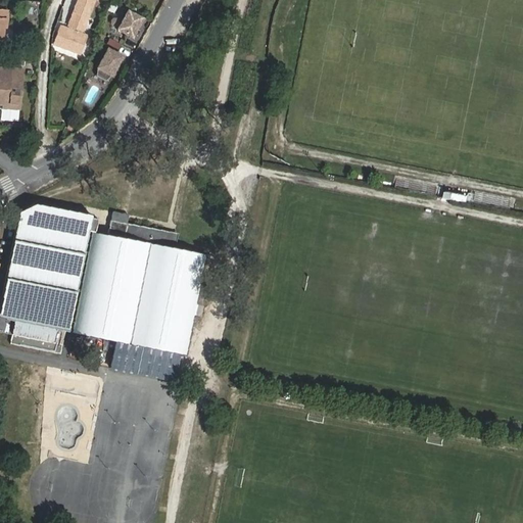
[(95,0),(78,0),(74,12),(89,17),(95,0)]
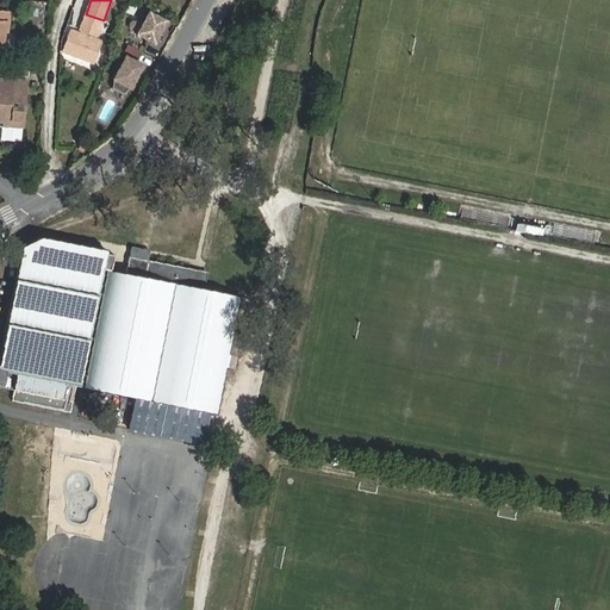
[(150,41),(165,19),(148,8),(134,31),(150,41)]
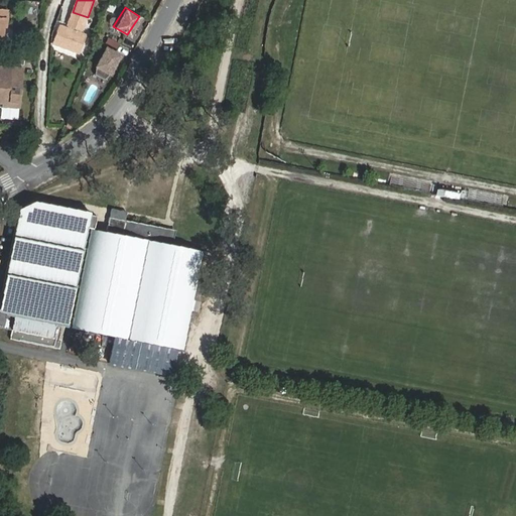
[(7,27),(8,10),(0,8),(0,44),(2,45),(4,27),(7,27)]
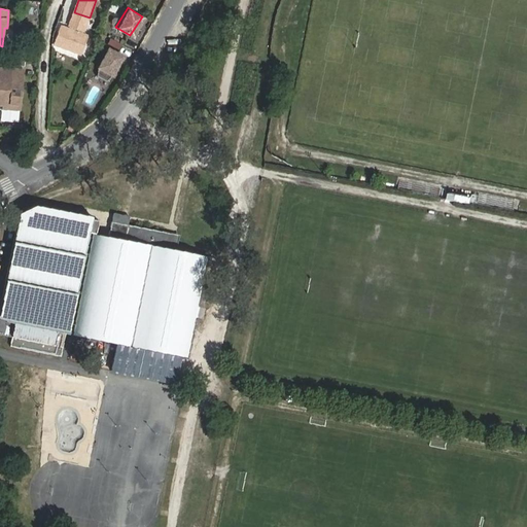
[(74,12),(70,24),(84,30),(90,18),(74,12)]
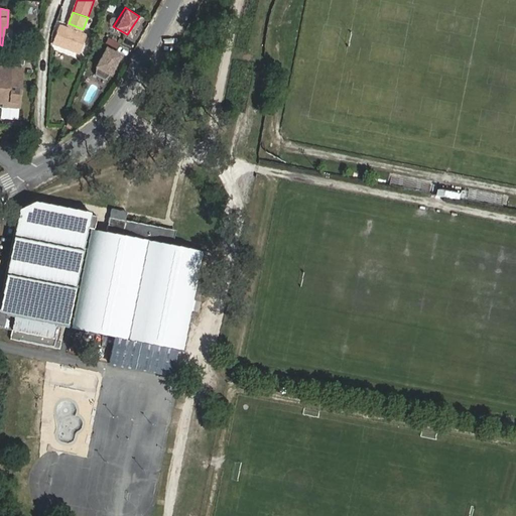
[(88,35),(60,24),(53,42),(81,53),(88,35)]
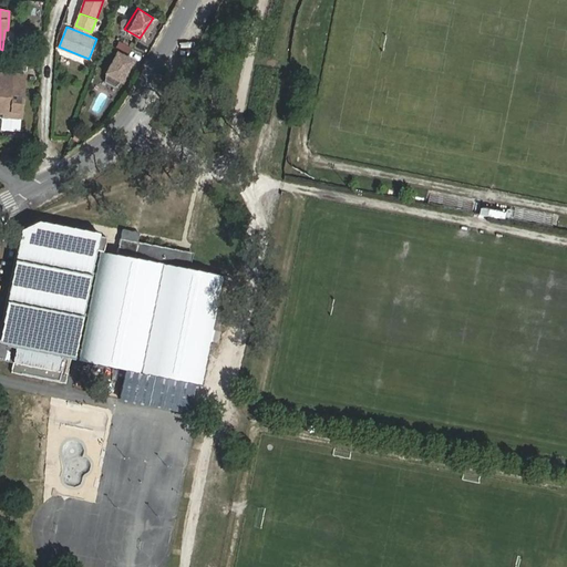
[(130,60),(114,51),(103,72),(102,79),(114,85),(119,81),(130,60)]
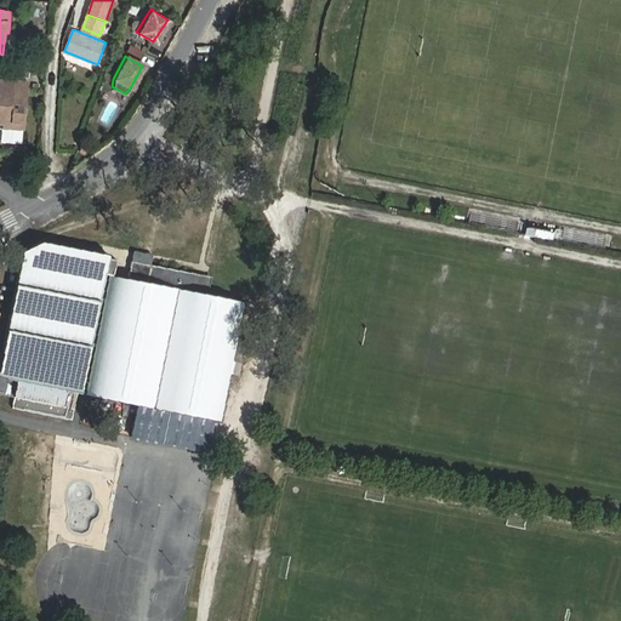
[(0,90),(27,92),(27,84),(0,81),(0,90)]
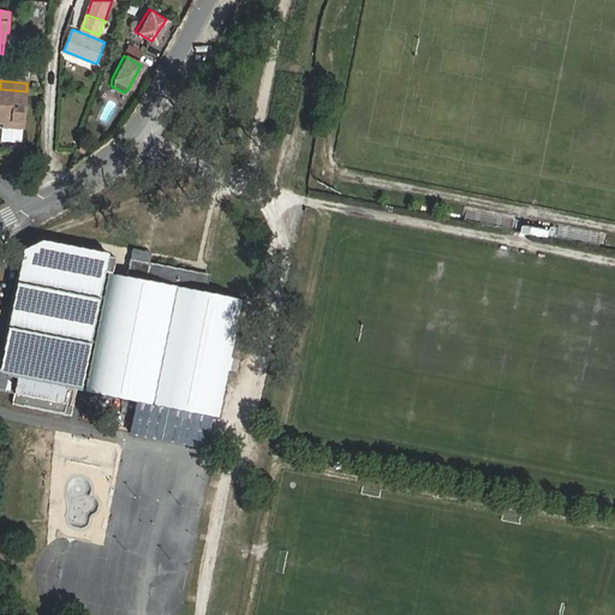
[(0,120),(24,123),(27,91),(0,89),(0,120)]
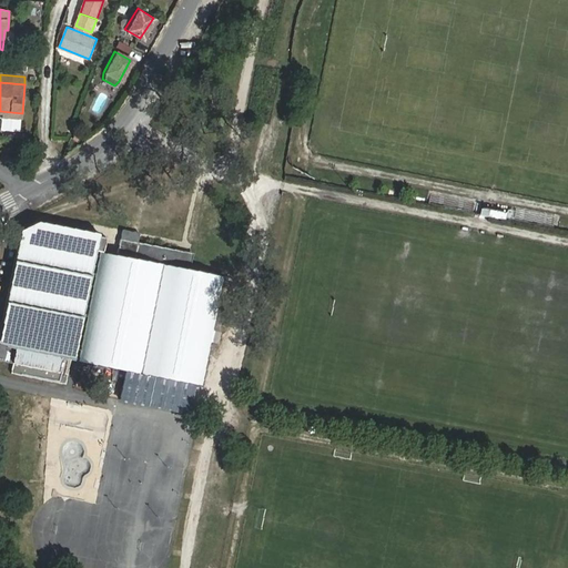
[(101,236),(101,233),(40,221),(21,230),(2,322),(0,321),(0,359),(13,363),(11,373),(67,383),(72,359),(75,359),(98,250),(104,252),(108,237),(101,236)]
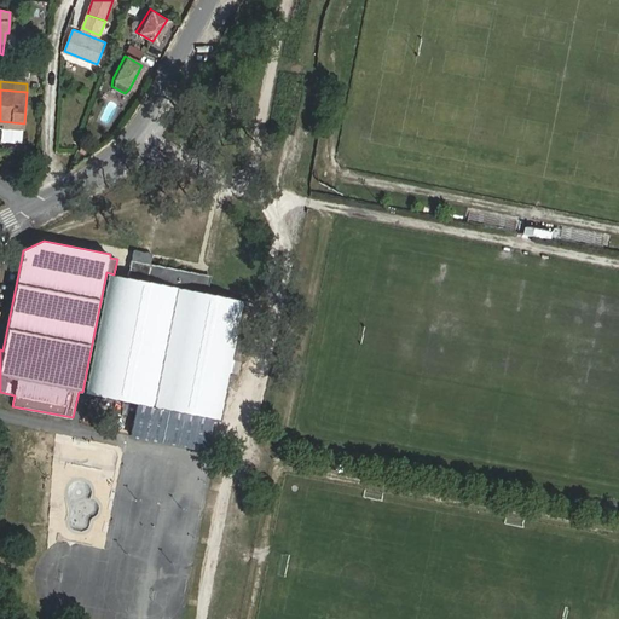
[(154,266),(150,281),(165,284),(165,279),(160,278),(165,268),(154,266)]
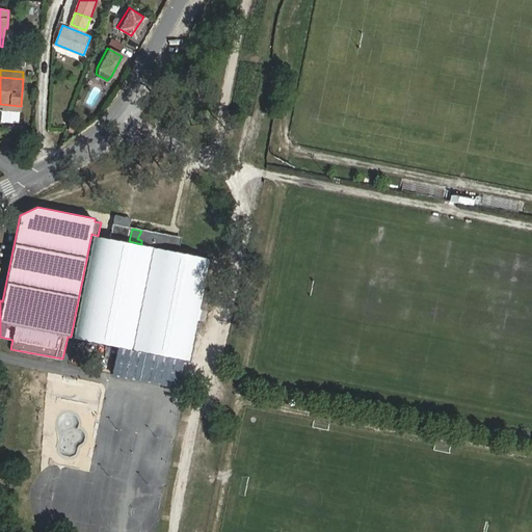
[(117,346),(113,370),(178,382),(182,358),(188,361),(209,258),(177,250),(163,248),(163,244),(169,246),(169,236),(141,231),(137,239),(141,240),(141,244),(129,241),(95,236),(75,337),(117,346)]
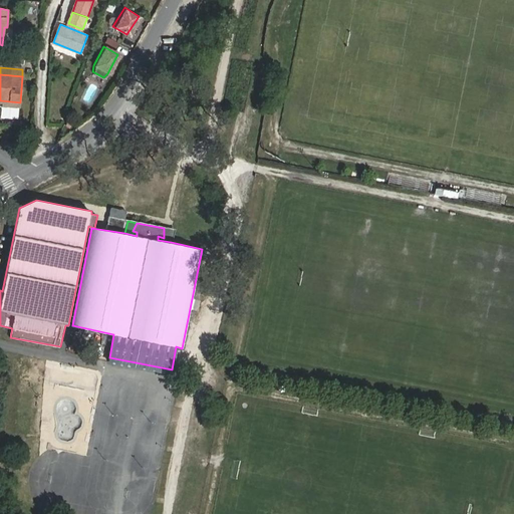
[(158,240),(171,242),(173,230),(164,228),(164,238),(158,236),(158,240)]
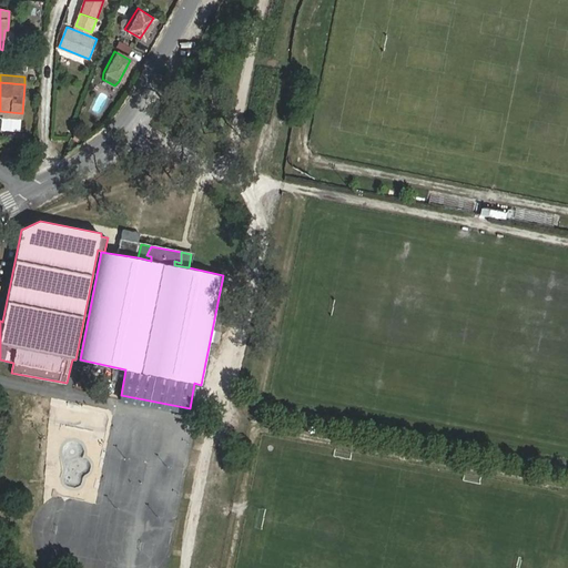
[(190,408),(121,395),(120,398),(189,413),(190,408)]
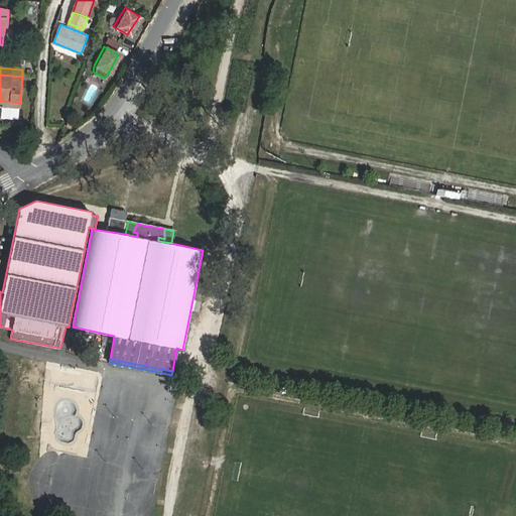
[(72,371),(61,369),(60,376),(71,378),(72,371)]
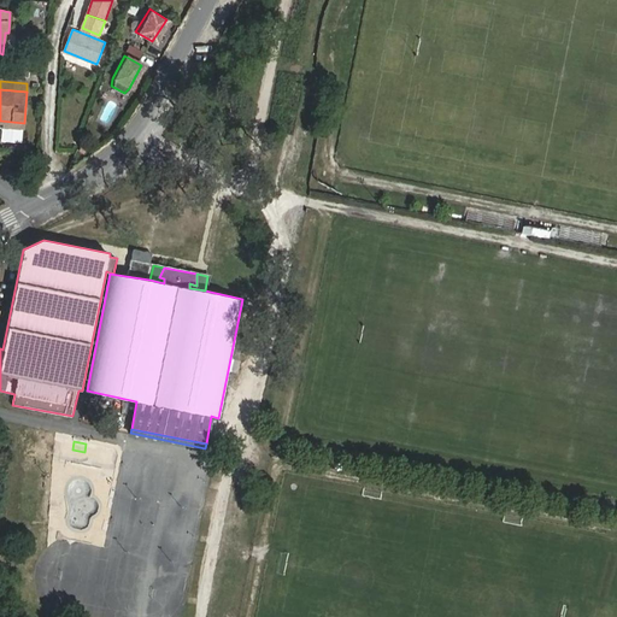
[(41,551),(48,538),(37,532),(31,541),(35,544),(33,546),(41,551)]
